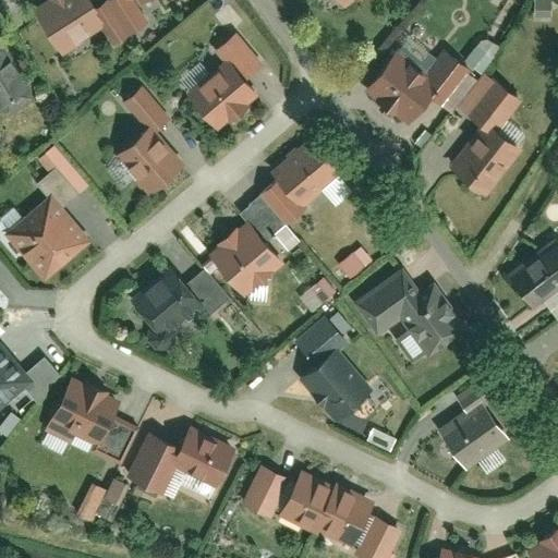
[(55,0),(36,12),(65,58),(109,29),(89,0),(55,0)]
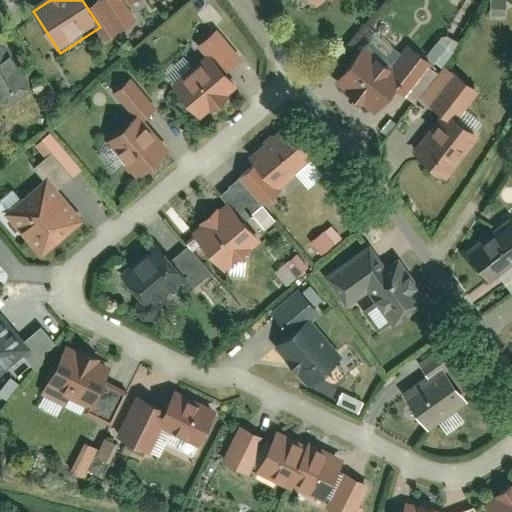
[(312,0),(320,9),(331,0),(312,0)]
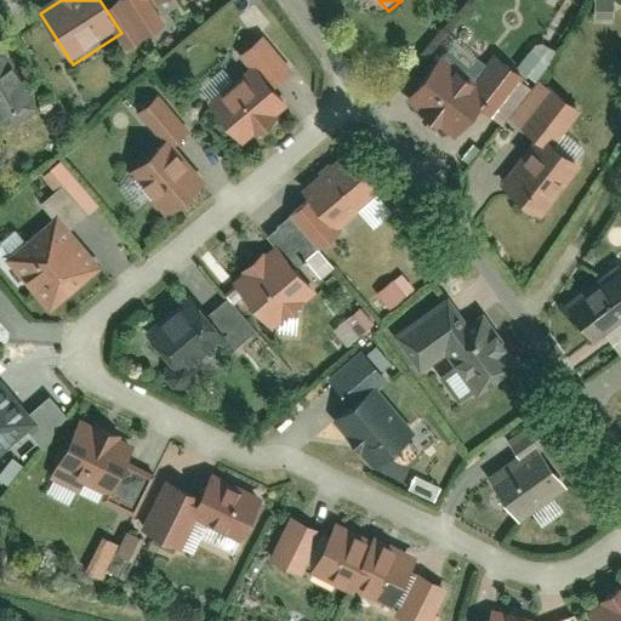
[(520,66),(539,78),(558,49),(539,36),(520,66)]
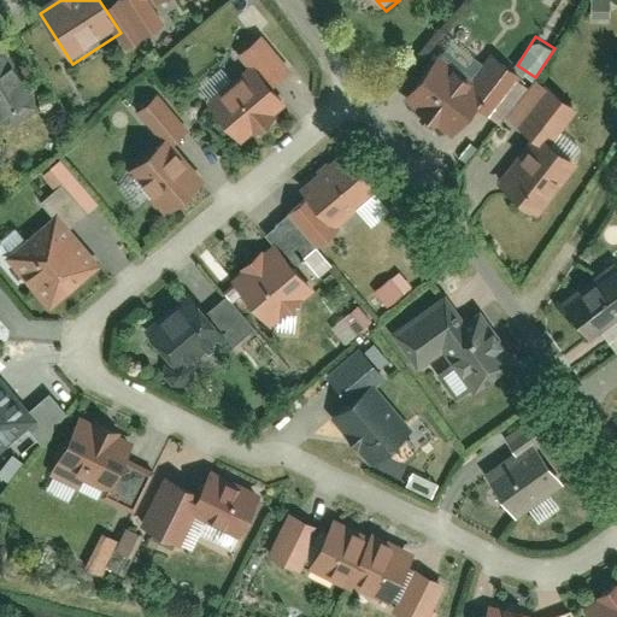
[(0,123),(7,134),(43,110),(3,50),(0,50),(0,123)]
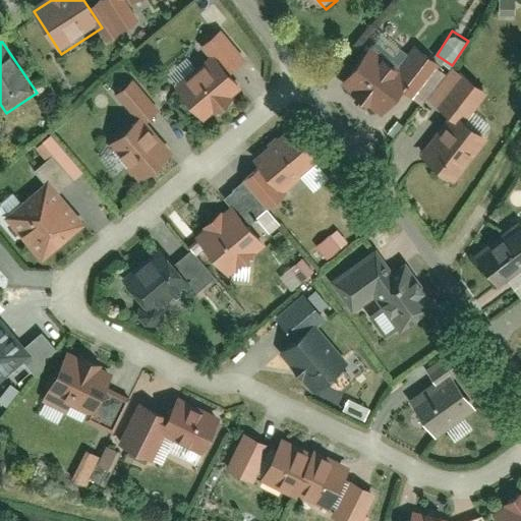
[(372,48),(344,85),(385,117),(403,94),(414,102),(441,66),(420,51),(404,72),(372,48)]
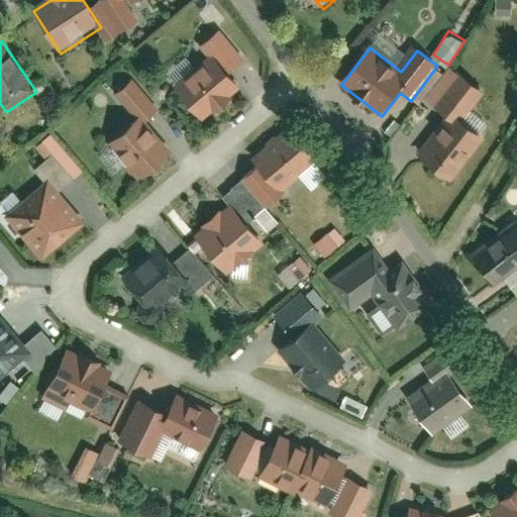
[(176,87),(203,120),(241,90),(214,57),(176,87)]
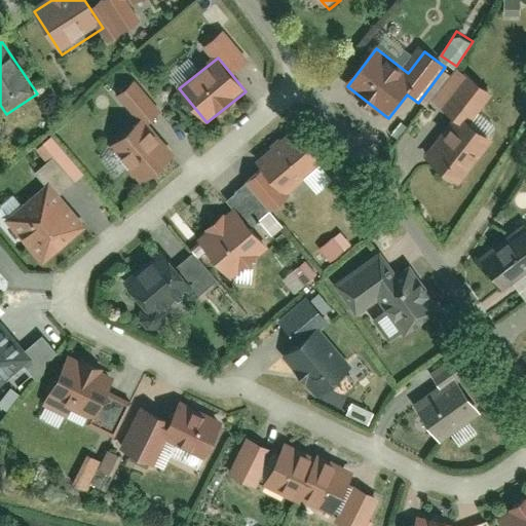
[(461,186),(496,143),(462,114),(426,158),(461,186)]
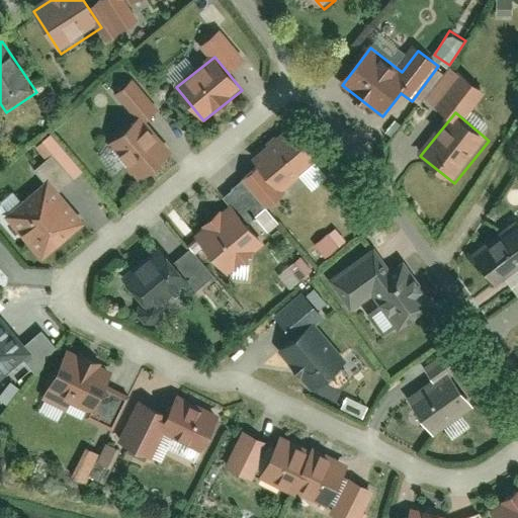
[(109,145),(141,181),(171,155),(141,118),(109,145)]
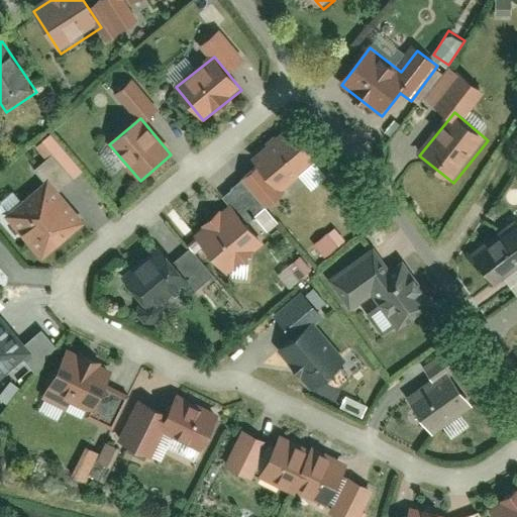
[(319,160),(290,129),(255,162),(285,192),(319,160)]
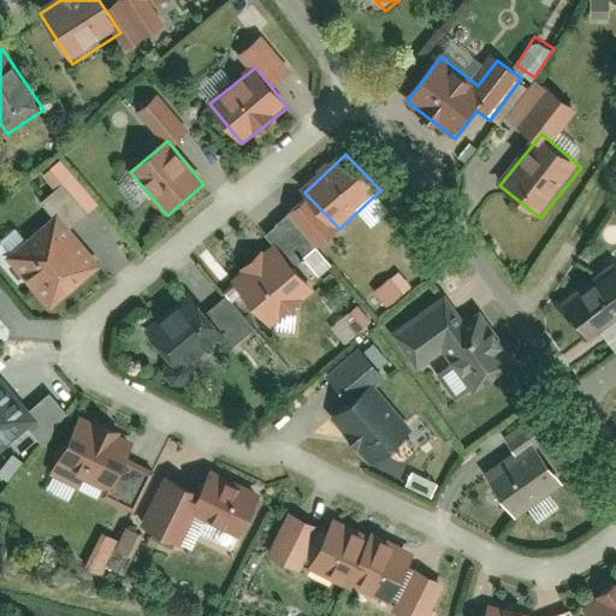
[(59,217),(7,260),(52,312),(102,268),(59,217)]
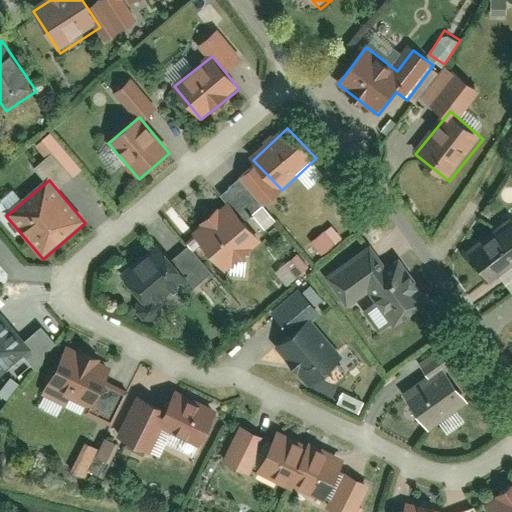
[(226,272),(263,243),(231,204),(195,234),(226,272)]
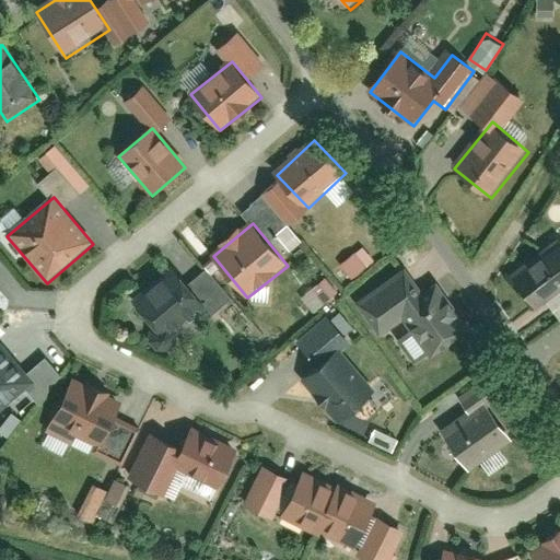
[(538,311),(559,293),(559,242),(513,277),(538,311)]
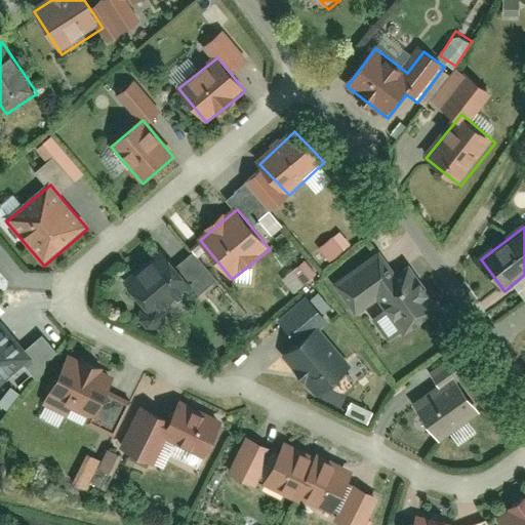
[(345,229),(320,243),(329,258),(353,245),(345,229)]
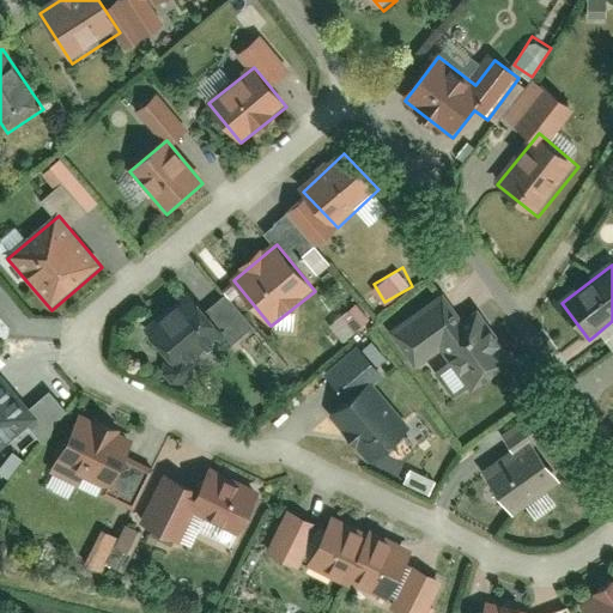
[(152,326),(175,354),(216,323),(193,295),(152,326)]
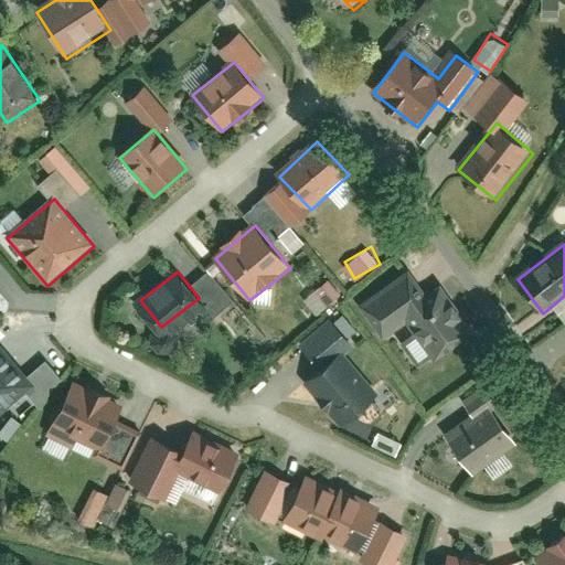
[(319,313),(343,292),(330,277),(305,298),(319,313)]
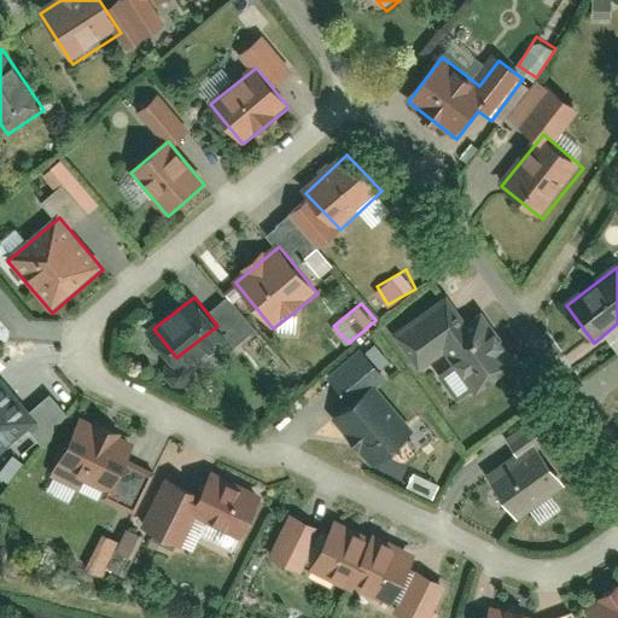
[(447,355),(477,398),(520,367),(481,313),(444,339),(425,314),(394,337),(420,374),(447,355)]
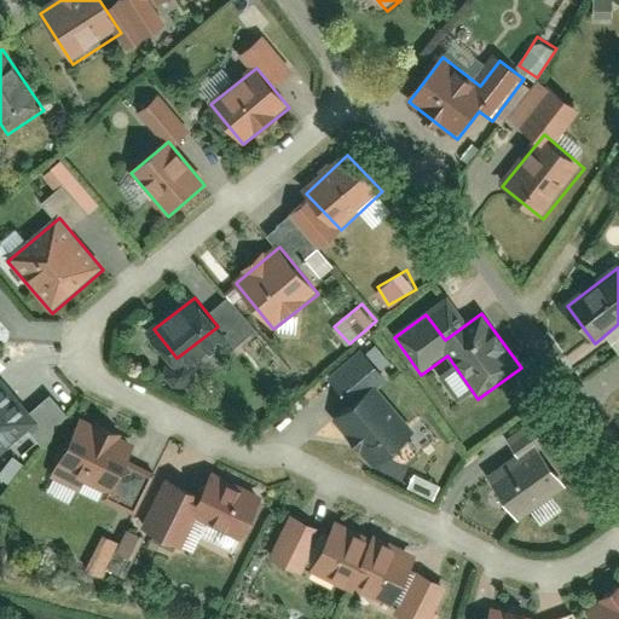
[(0,460),(40,426),(0,379),(0,460)]
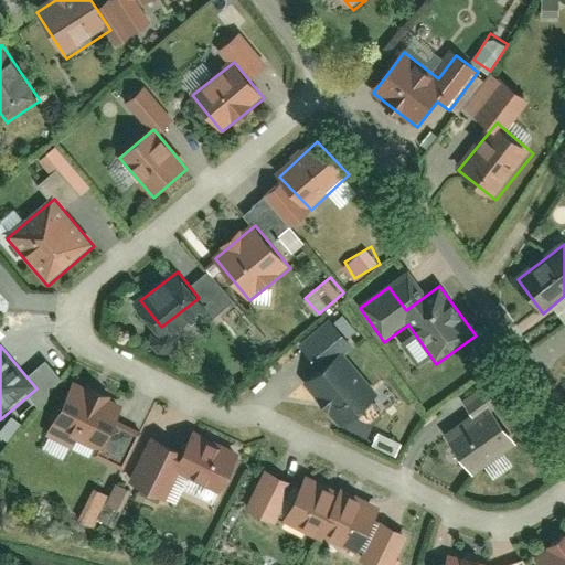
[(342,428),(379,397),(342,355),(306,386),(342,428)]
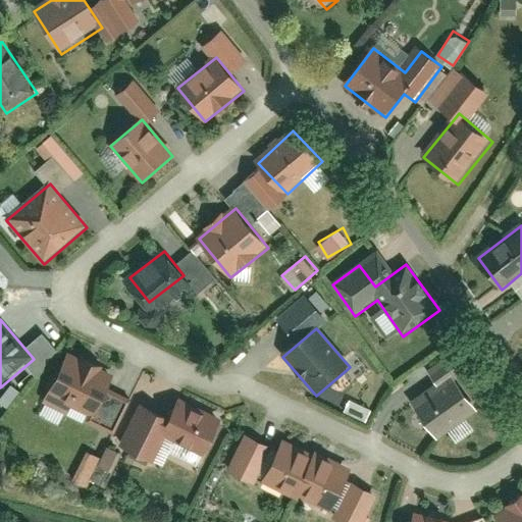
[(115,377),(67,355),(47,396),(96,419),(115,377)]
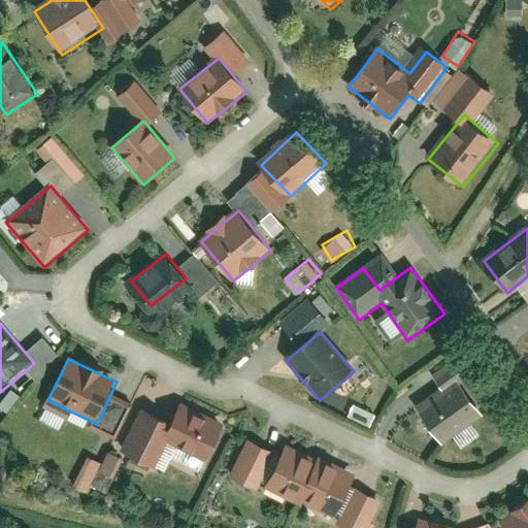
[(443,447),(486,418),(460,381),(418,409),(443,447)]
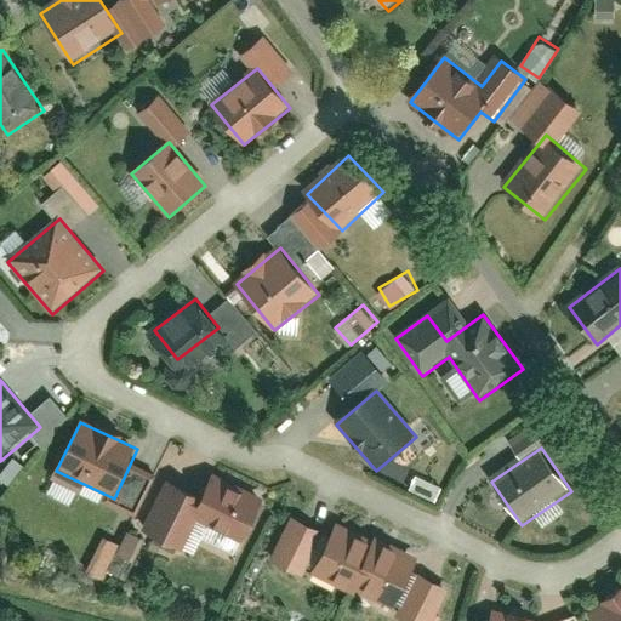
[(266,506),(216,479),(194,519),(244,546),(266,506)]
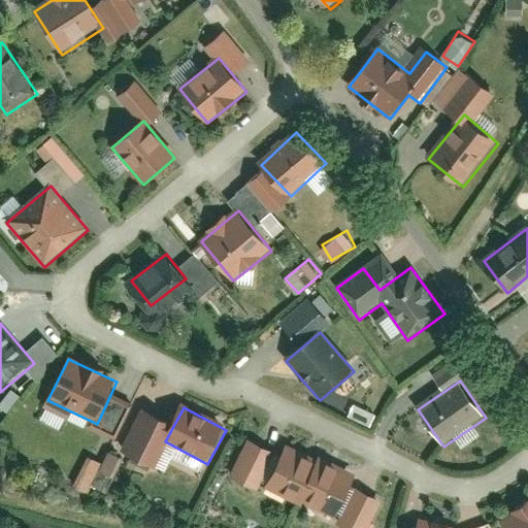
[(111,441),(101,472),(116,476),(125,447),(111,441)]
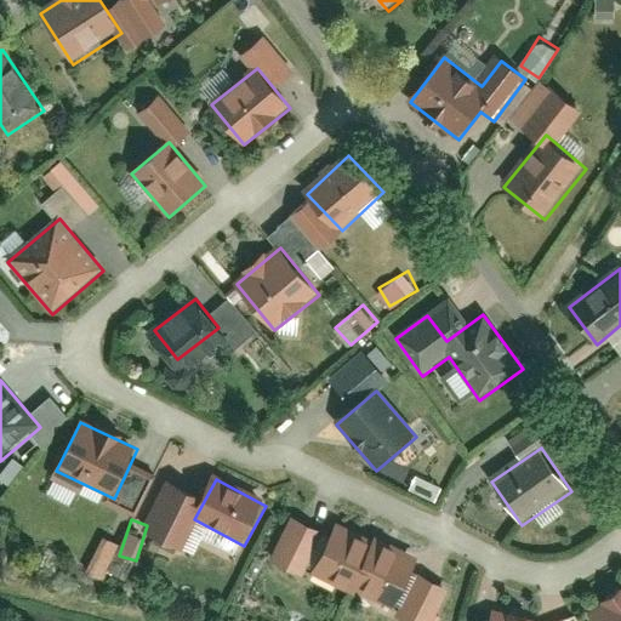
[(419,562),(337,524),(313,575),(394,613),(419,562)]
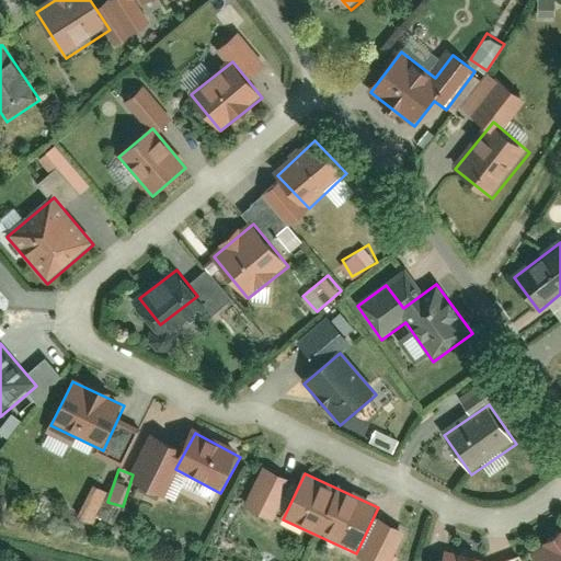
[(98,517),(109,490),(96,485),(87,513),(98,517)]
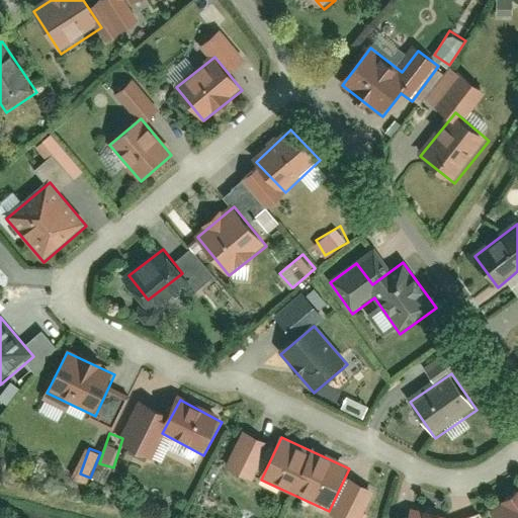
[(517,517),(517,496),(493,514),(495,517),(517,517)]
